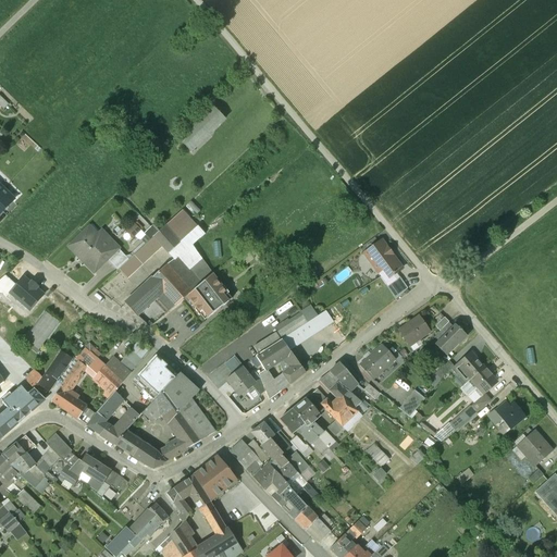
[(176,140),(190,153),(224,120),(211,107),(176,140)]
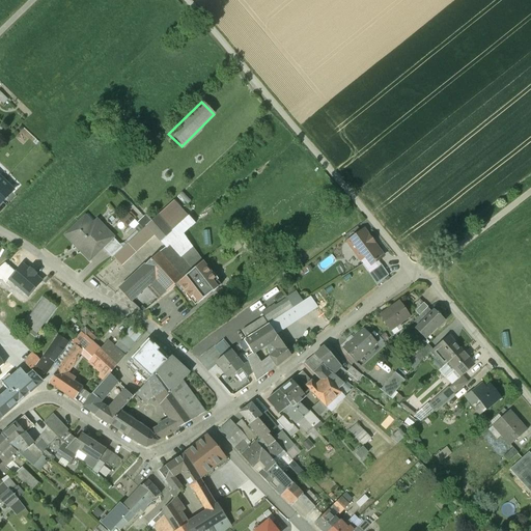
[(3,180),(0,184),(0,203),(14,191),(3,180)]
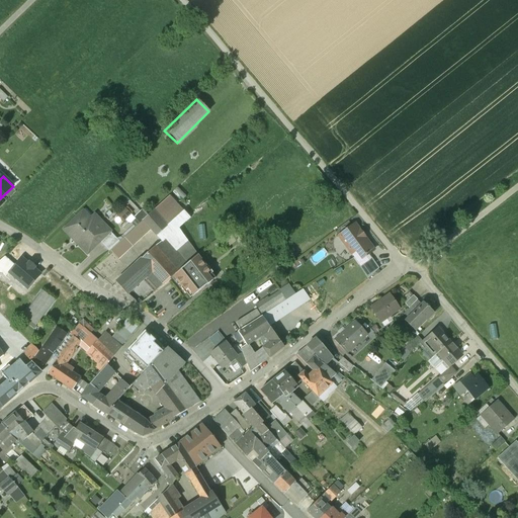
[(182,212),(169,196),(156,209),(169,225),(182,212)]
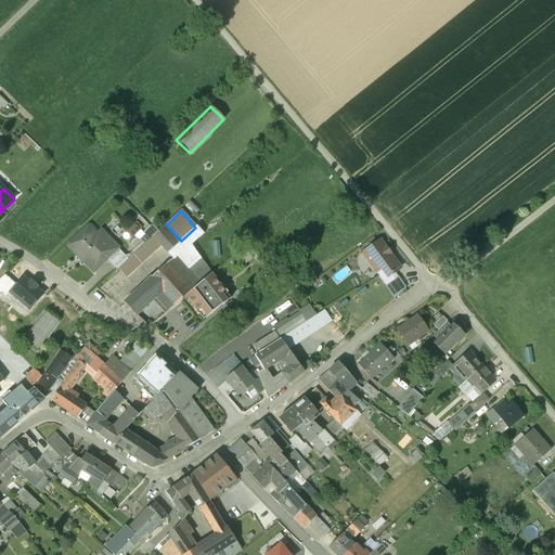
[(134,237),(144,230),(136,219),(126,227),(134,237)]
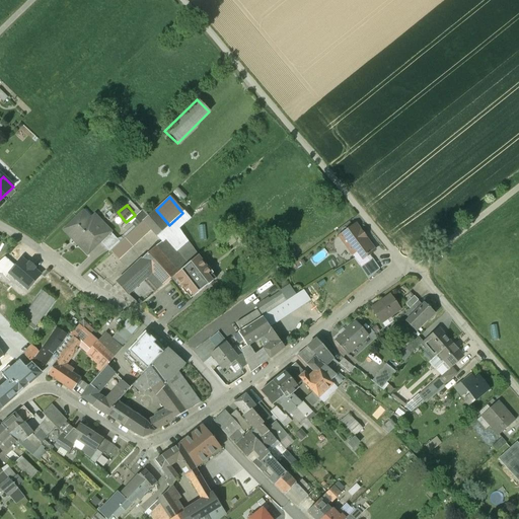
[(156,210),(155,209),(143,221),(151,230),(157,236),(169,225),(156,210)]
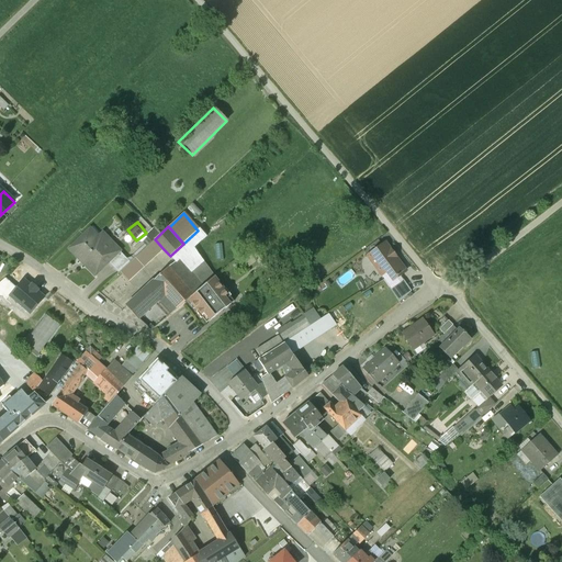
[(183,244),(170,256),(175,262),(176,262),(179,259),(202,287),(214,277),(199,257),(193,248),(205,238),(198,231),(183,244)]
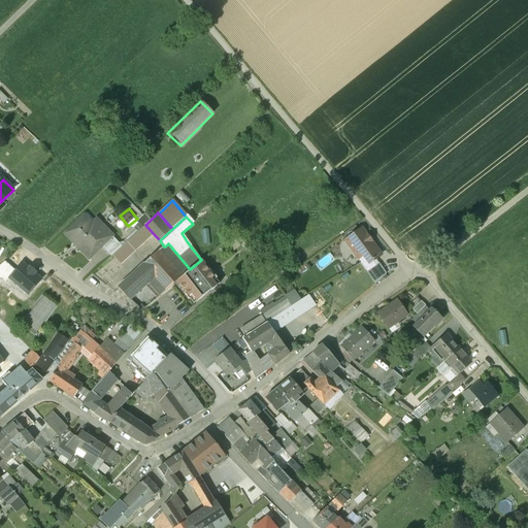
[(98,223),(91,229),(80,219),(66,234),(77,245),(79,243),(92,257),(101,248),(111,236),(98,223)]
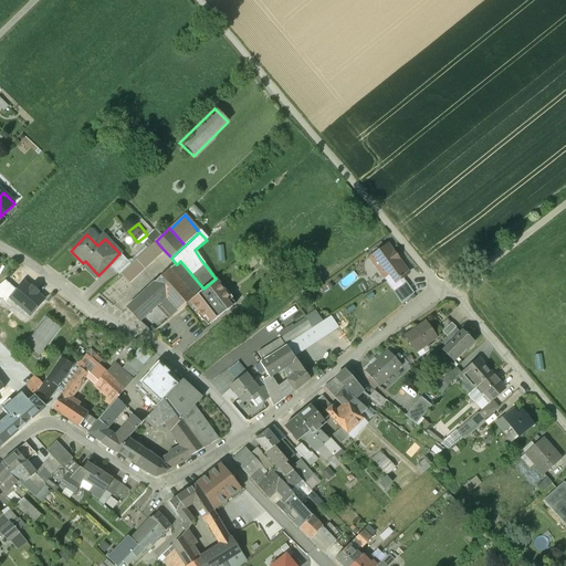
[(156,241),(121,274),(129,283),(165,251),(156,241)]
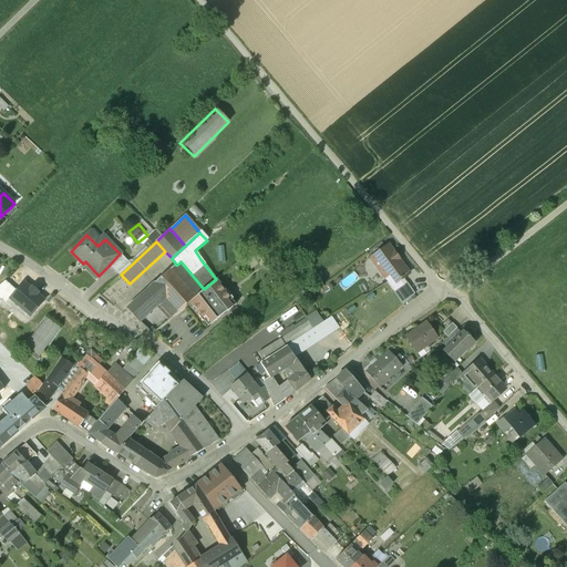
[(388,246),(370,258),(384,278),(393,272),(400,281),(409,274),(388,246)]
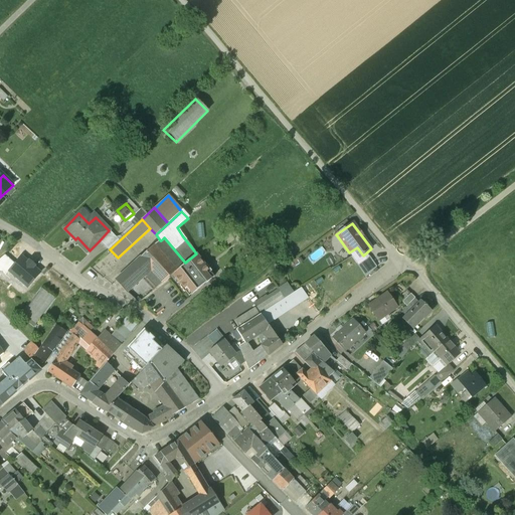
[(109,230),(99,241),(108,250),(119,240),(109,230)]
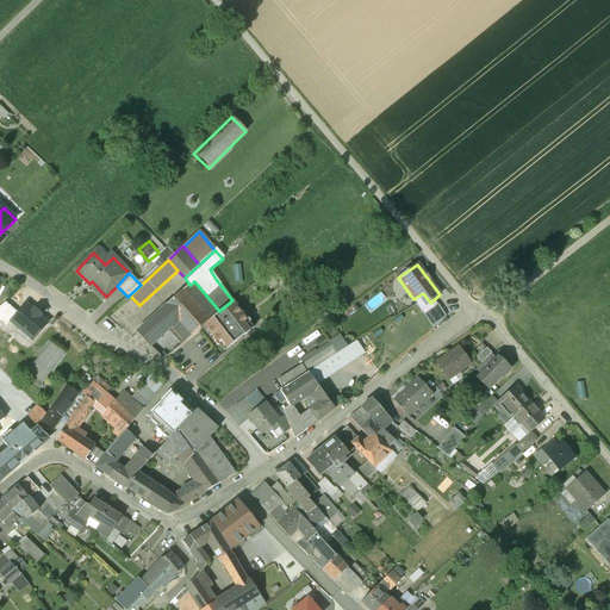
[(219,311),(194,281),(191,285),(190,285),(182,291),(209,321),(219,311)]
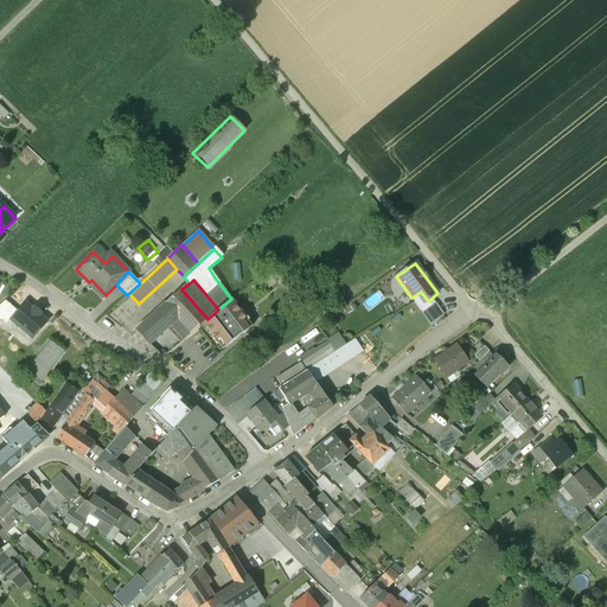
[(208,319),(181,289),(164,305),(190,334),(203,324),(208,319)]
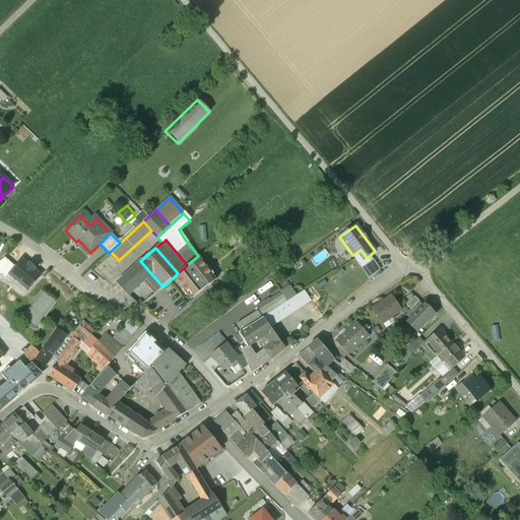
[(178,273),(174,277),(182,288),(181,289),(186,296),(187,295),(190,293),(193,298),(213,282),(209,277),(212,275),(213,274),(208,268),(207,269),(198,257),(187,265),(178,273)]
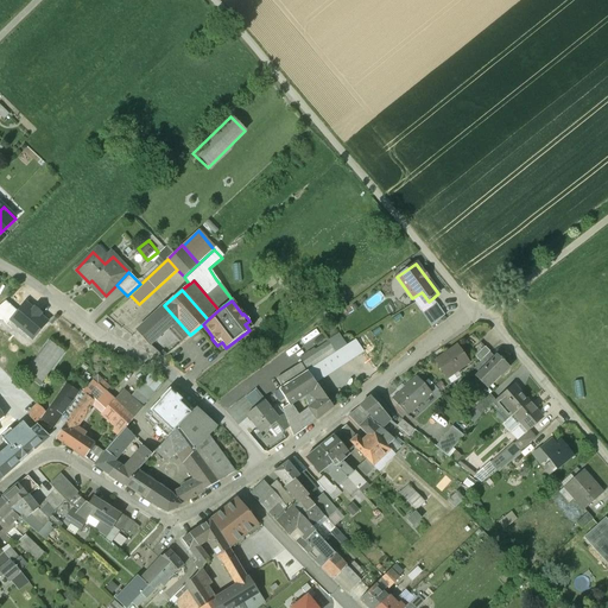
[(436,303),(422,312),(431,327),(444,316),(436,303)]
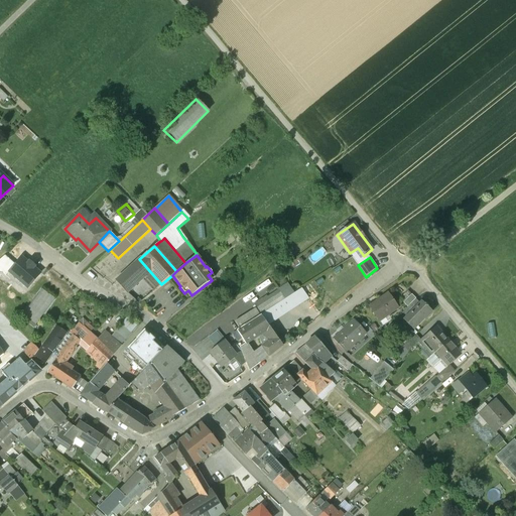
[(139,259),(134,265),(144,275),(141,278),(153,291),(161,284),(139,259)]
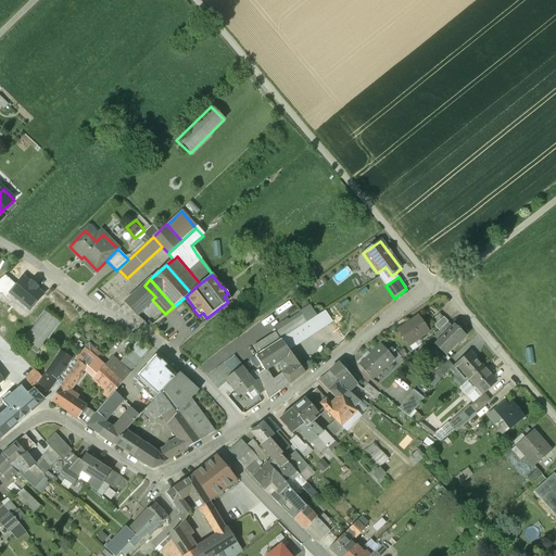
[(144,286),(125,303),(136,315),(152,300),(155,297),(144,286)]
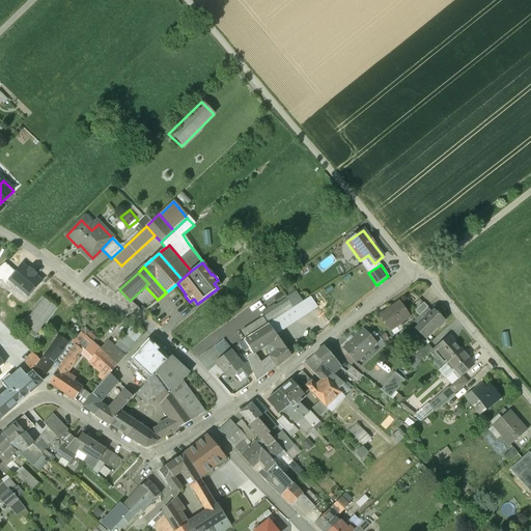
[(310,297),(304,301),(310,309),(315,305),(310,297)]
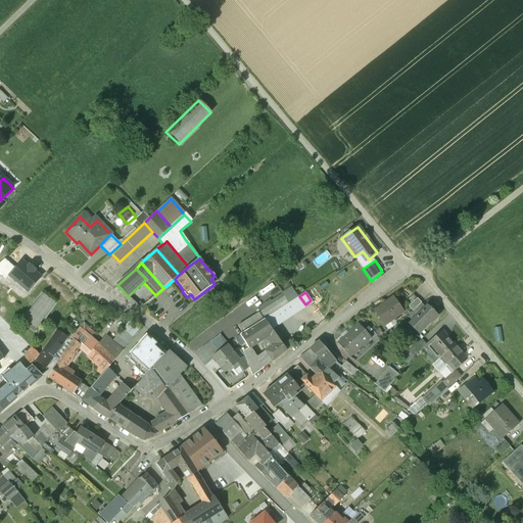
[(31,326),(36,330),(54,303),(41,293),(22,320),(31,326)]
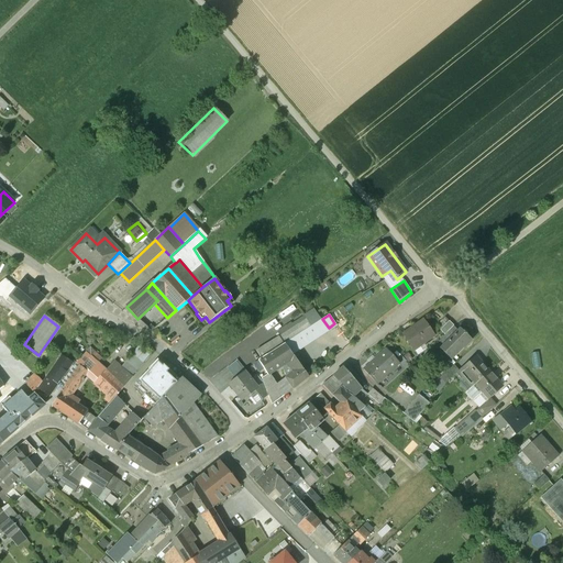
[(300,333),(310,327),(305,319),(277,337),(283,345),(284,344),(290,340),(300,333)]
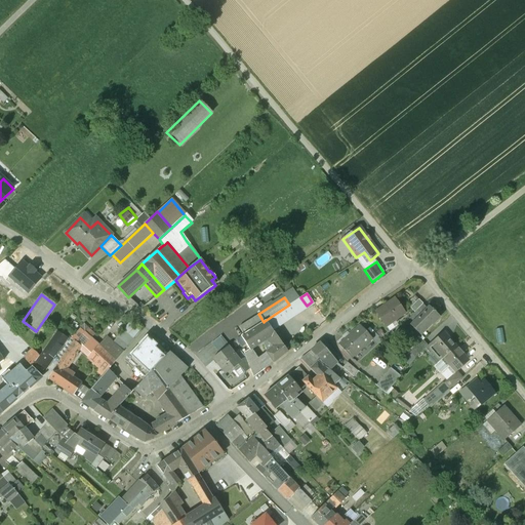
[(307,306),(300,297),(289,305),(280,311),(286,320),(307,306)]
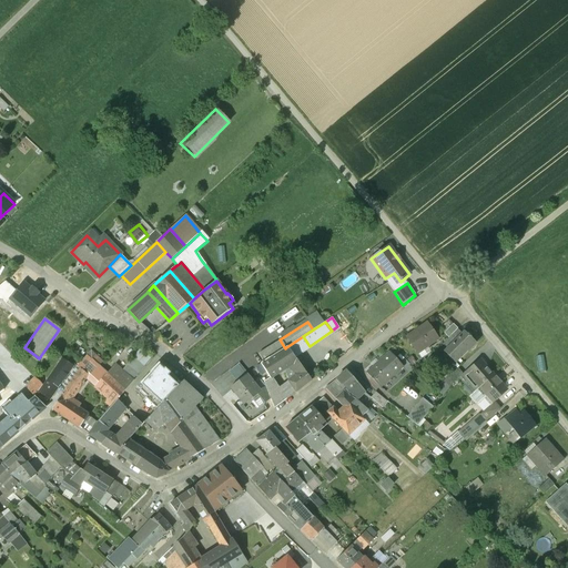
[(426,324),(405,337),(417,354),(437,340),(426,324)]
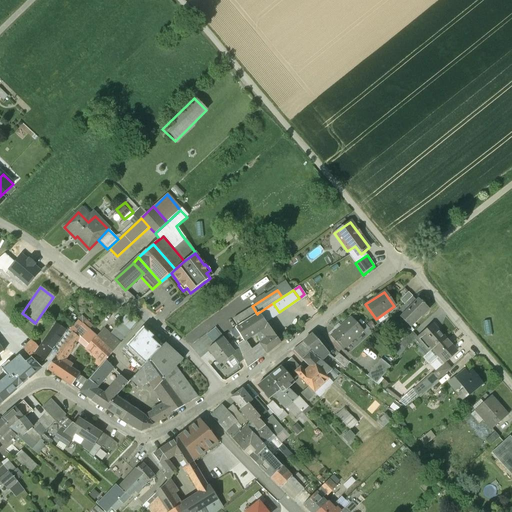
[(408,292),(399,301),(404,305),(412,297),(408,292)]
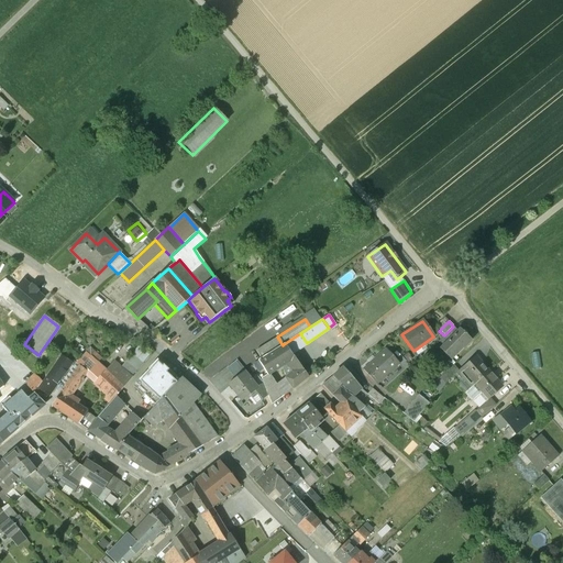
[(457,331),(453,327),(444,335),(438,342),(443,346),(457,331)]
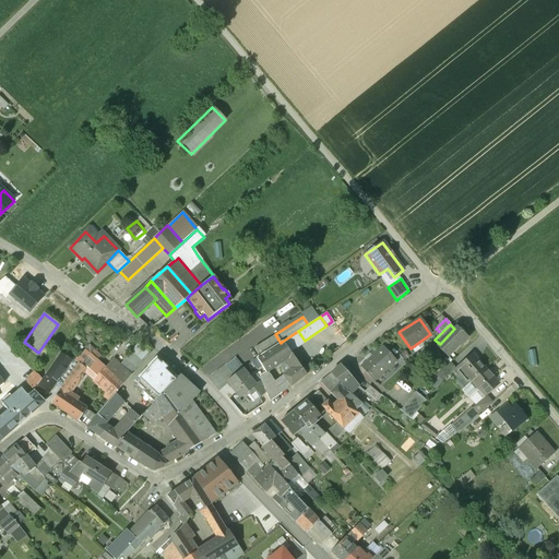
[(466,339),(455,328),(454,329),(440,344),(437,346),(448,356),(460,344),(460,345),(466,339)]
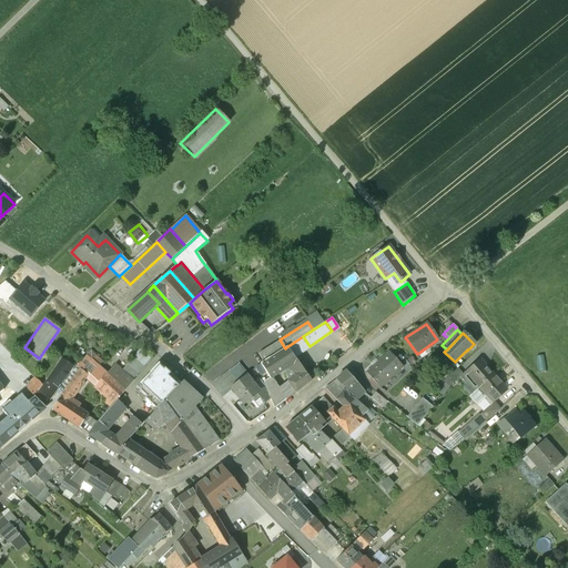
[(296,350),(291,354),(293,357),(310,346),(303,336),(293,343),(296,350)]
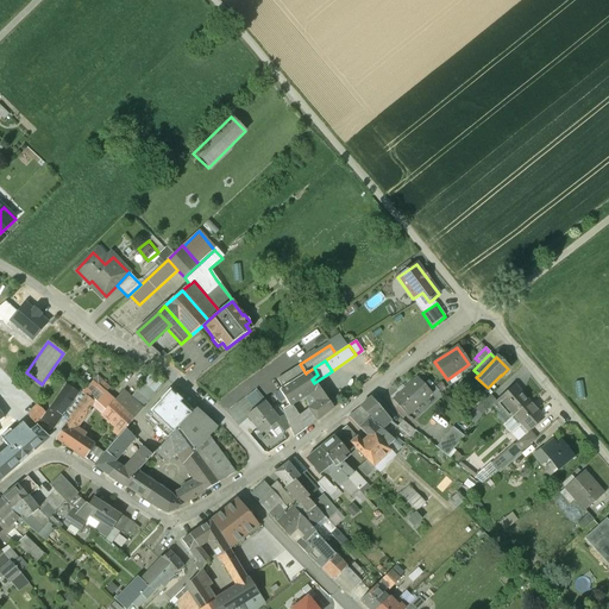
[(288,384),(306,374),(300,364),(276,380),(282,389),(288,384)]
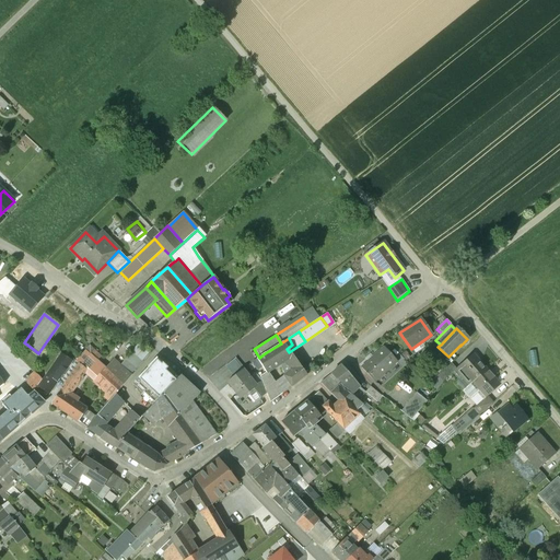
[(292,345),(289,338),(282,342),(287,349),(292,345)]
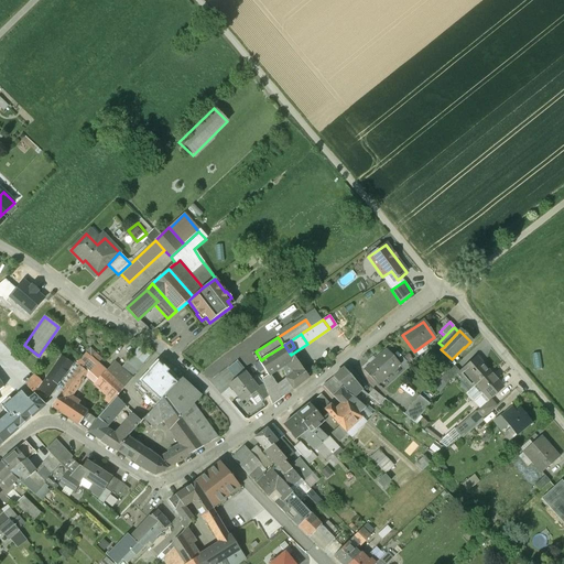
[(283,346),(267,356),(275,371),(285,365),(294,358),(291,355),(289,351),(284,345),(283,346)]
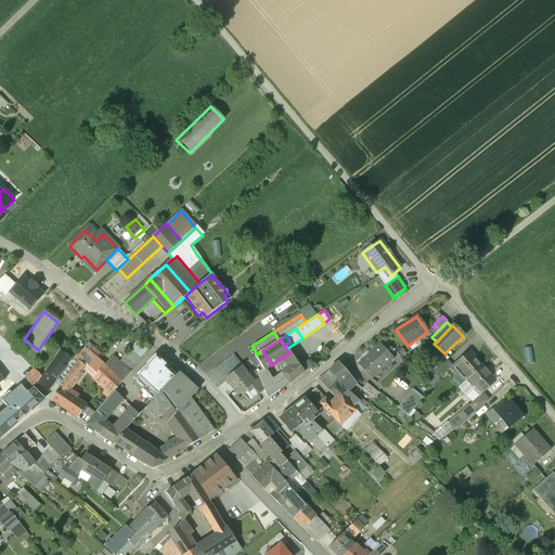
[(379,345),(358,364),(371,379),(392,359),(379,345)]
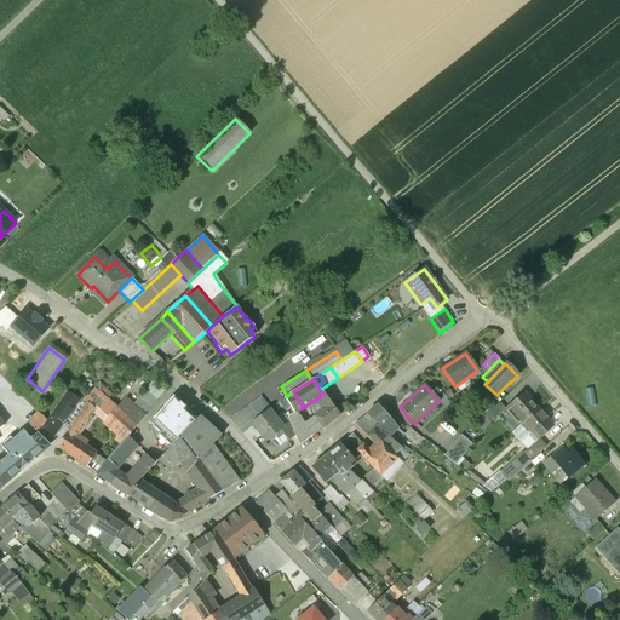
[(89,403),(96,412),(107,400),(95,389),(85,402),(87,403),(87,405),(89,403)]
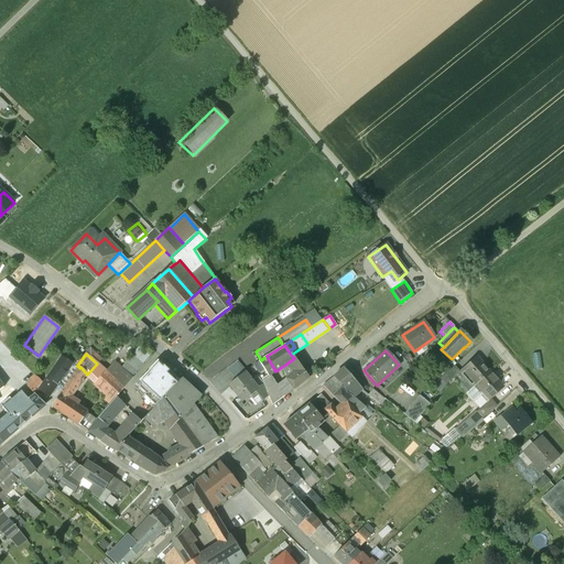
[(131,356),(120,368),(131,378),(141,364),(131,356)]
